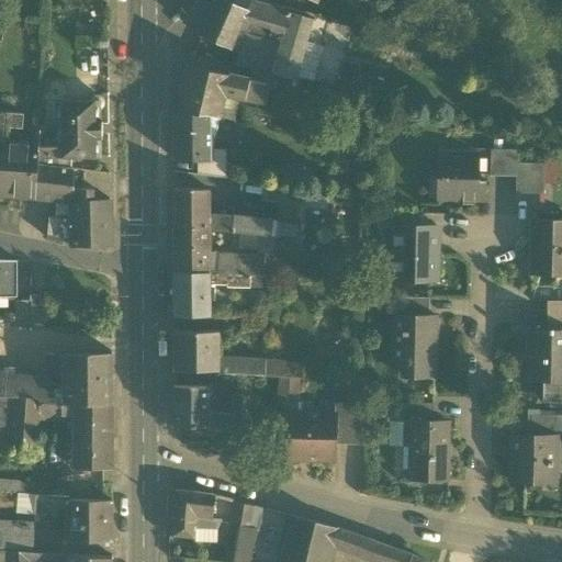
[(277,74),(296,78),(307,42),(313,19),(291,12),(279,9),(279,8),(253,0),(250,0),(247,10),(225,0),(215,0),(201,35),(239,53),(247,34),(263,38),(267,30),(283,34),(271,72),(277,74)]
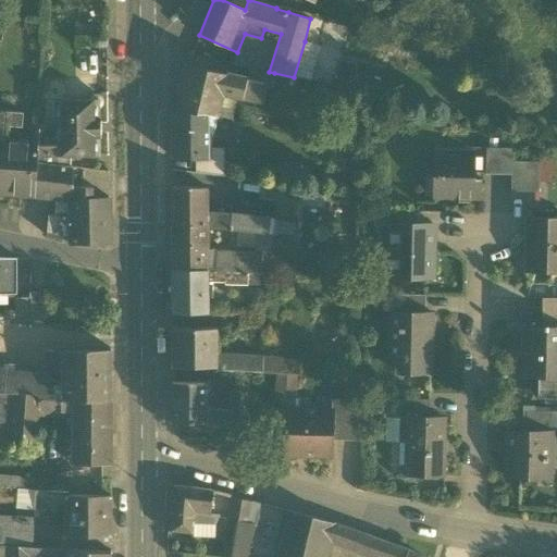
[(245,34),(237,52),(232,63),(250,67),(269,72),(281,34),(264,29),(261,38),(245,34)]
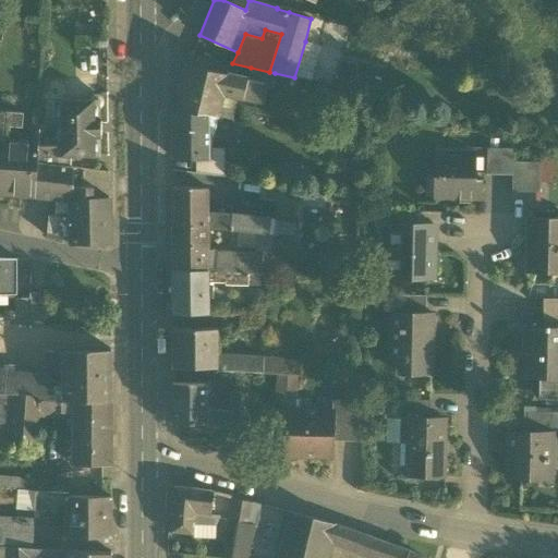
[(305,41),(294,77),(311,82),(322,46),(305,41)]
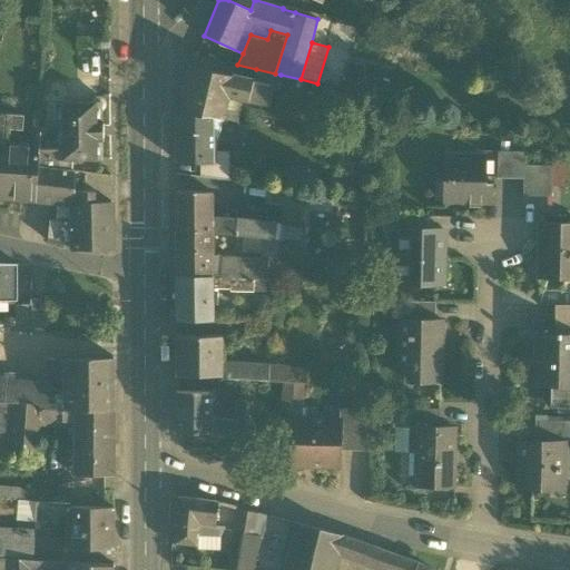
[(429,48),(408,42),(403,56),(425,61),(429,48)]
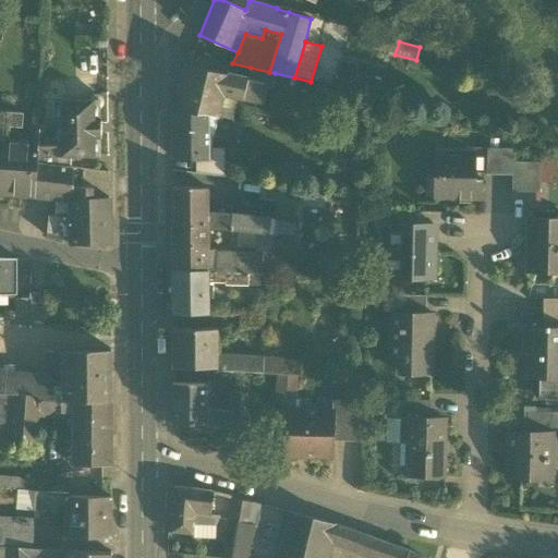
[(187,65),(177,114),(209,114),(218,117),(223,95),(238,98),(242,98),(243,99),(247,83),(247,79),(187,65)]
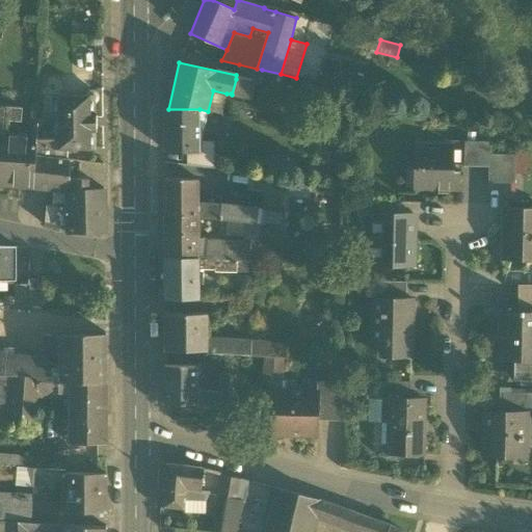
[(255,83),(259,84),(262,70),(257,69),(239,64),(236,75),(236,79),(255,83)]
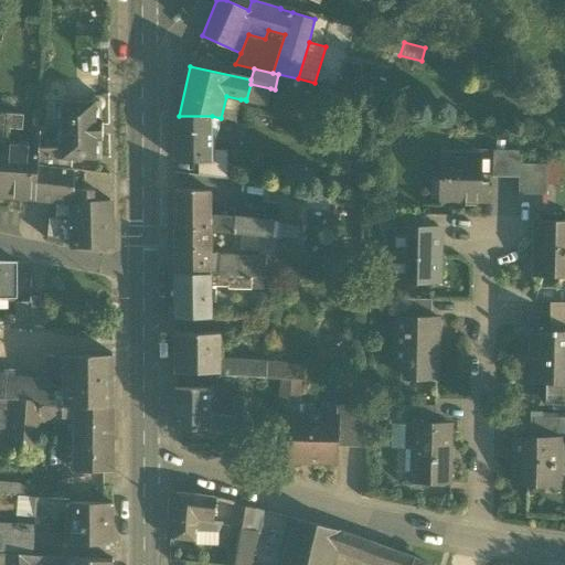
[(270,88),(251,84),(246,100),(245,99),(245,102),(266,106),(270,88)]
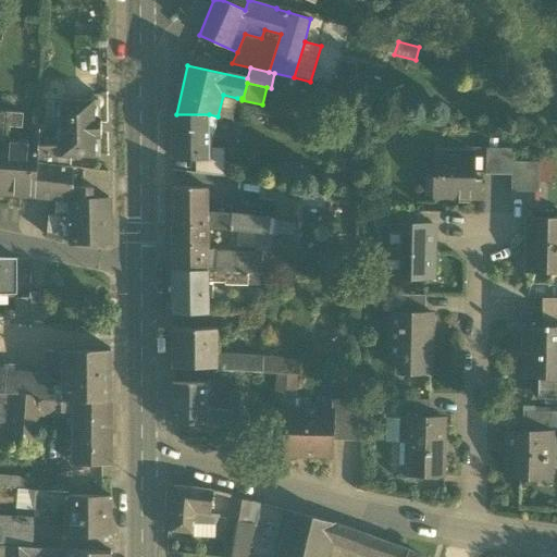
[(57,101),(58,128),(57,156),(70,156),(97,155),(97,137),(100,137),(100,119),(97,119),(97,108),(100,107),(102,103),(102,100),(100,96),(97,95),(93,95),(90,97),(88,101),(57,101)]
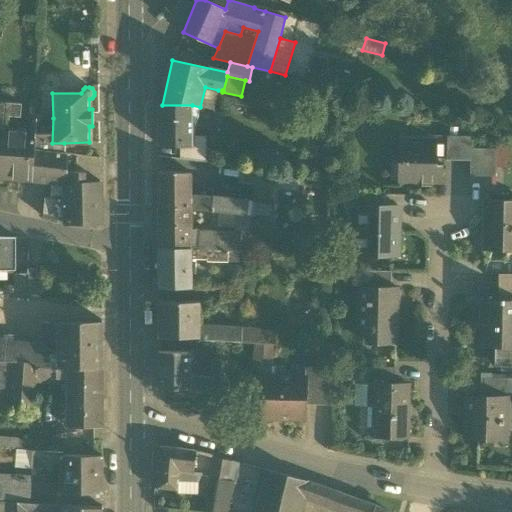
[(205,87),(200,107),(215,108),(218,90),(205,87)]
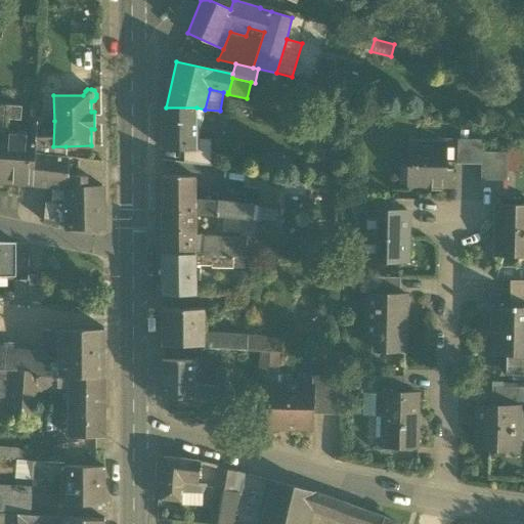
[(0,135),(4,136),(8,134),(9,120),(20,121),(22,106),(0,104),(0,135)]
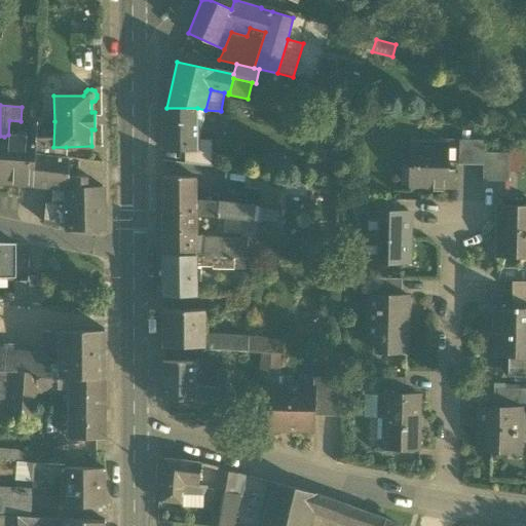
[(197,140),(197,126),(197,108),(166,108),(161,108),(162,149),(179,149),(179,150),(185,150),(197,150),(197,140)]
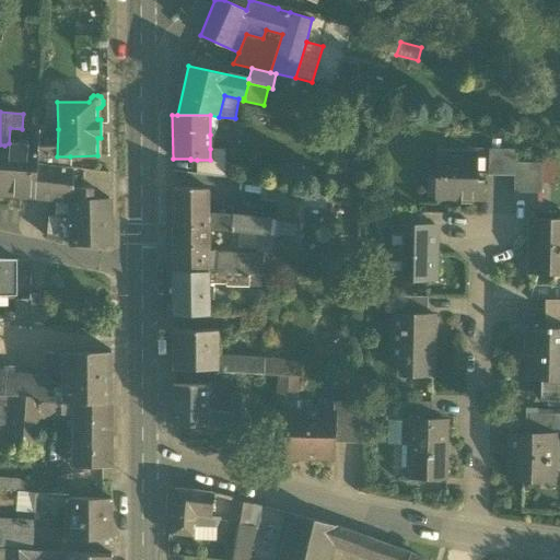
[(219,117),(210,115),(210,135),(214,136),(219,117)]
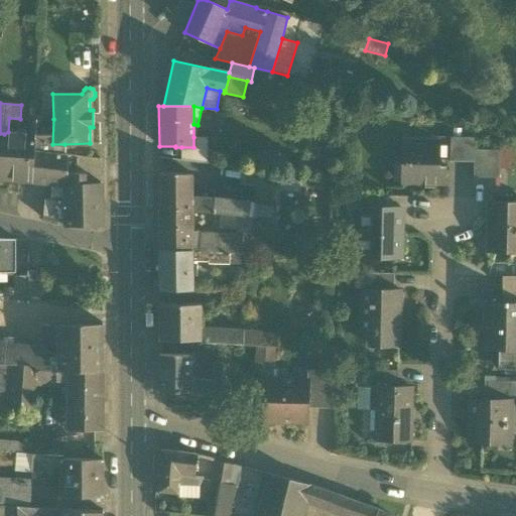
[(65,154),(65,144),(52,144),(53,119),(36,119),(35,133),(34,150),(65,154)]
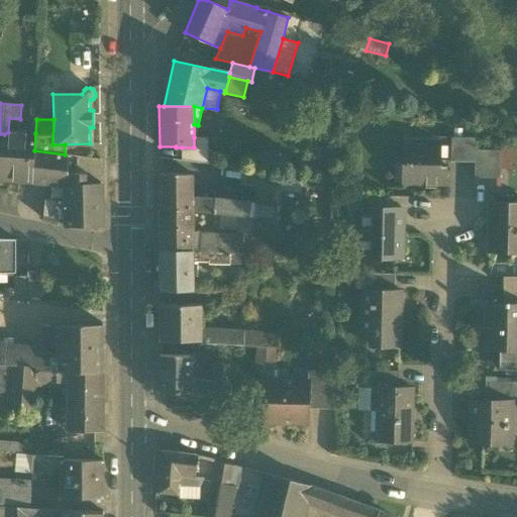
[(35,133),(8,132),(4,134),(0,133),(0,180),(32,182),(34,150),(35,133)]
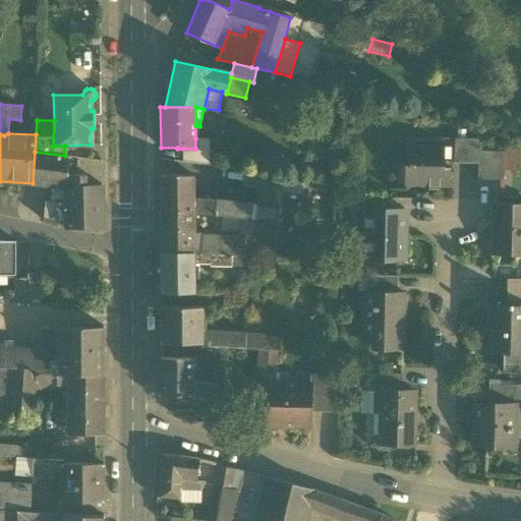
[(194,163),(210,166),(210,138),(195,138),(195,149),(183,149),(183,162),(194,163)]
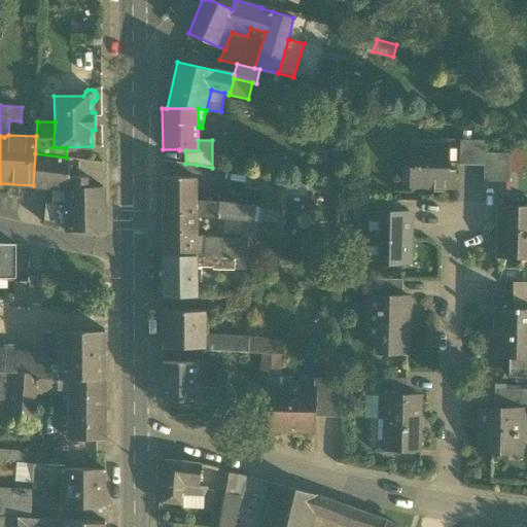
[(460,165),(484,166),(484,153),(485,141),(460,140),(460,165)]
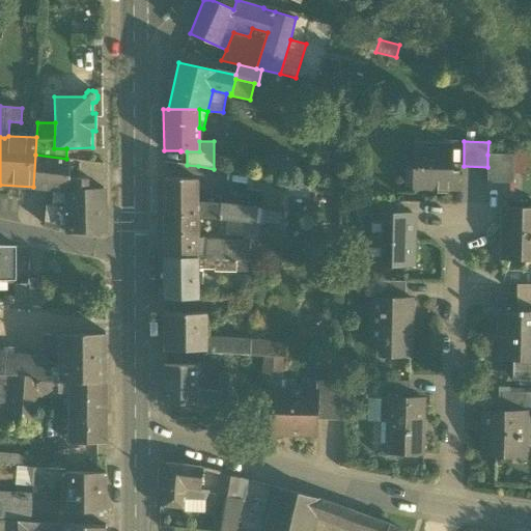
[(437,194),(448,194),(449,191),(458,191),(459,170),(452,170),(453,164),(449,164),(449,146),(414,146),(413,169),(422,170),(422,190),(438,190),(437,194)]
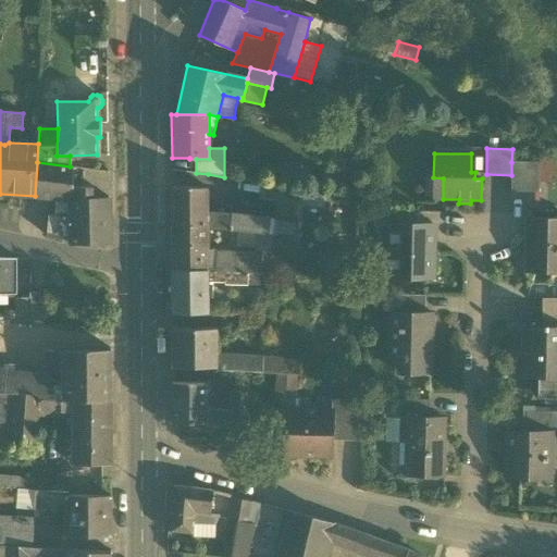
[(540,159),(540,162),(540,182),(555,182),(555,160),(540,159)]
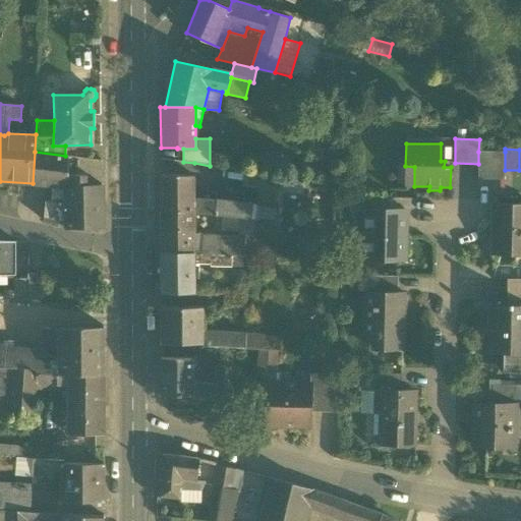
[(68,156),(65,156),(35,152),(33,183),(52,186),(64,187),(66,187),(66,186),(68,186),(85,185),(85,175),(68,175),(68,156)]
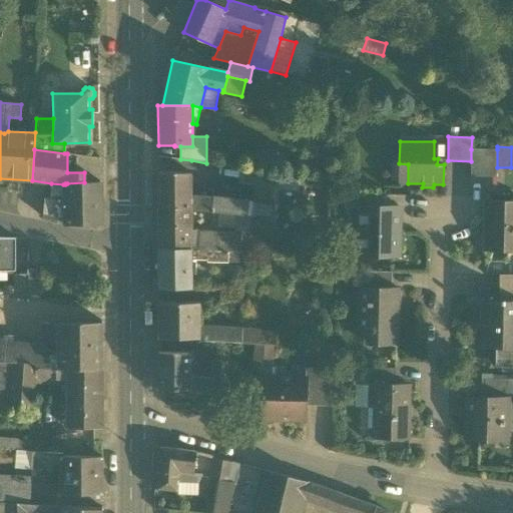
[(497,149),(471,149),(471,161),(471,176),(497,177),(497,167),(497,149)]
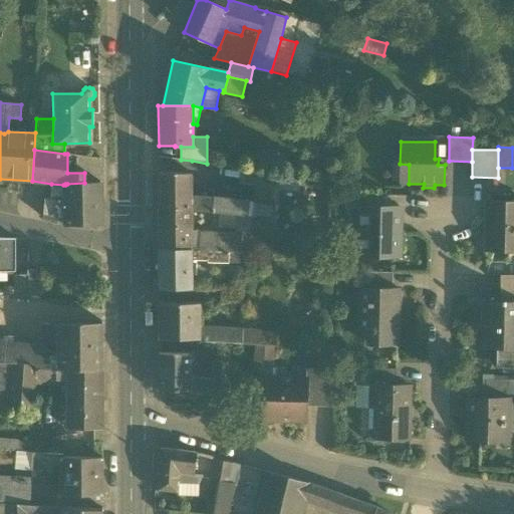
[(400,184),(409,184),(409,165),(400,164),(400,184)]
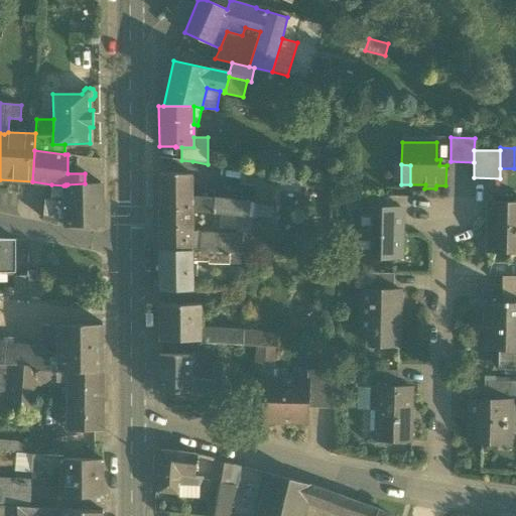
[(256,187),(279,190),(280,190),(283,174),(241,168),(239,184),(256,187)]
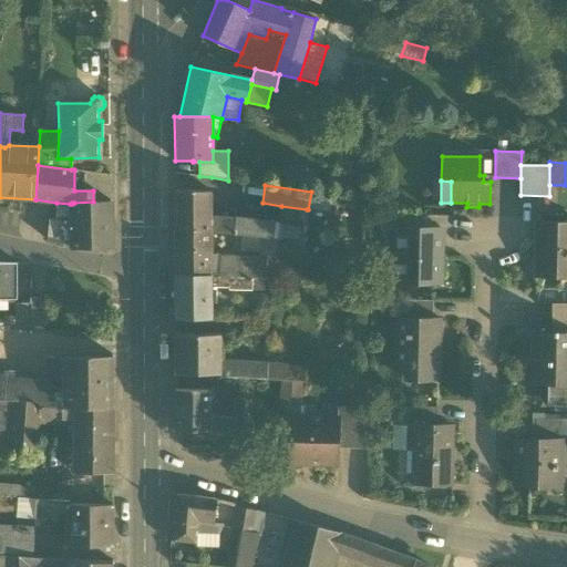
[(175,230),(212,232),(212,216),(212,192),(174,191),(175,230)]
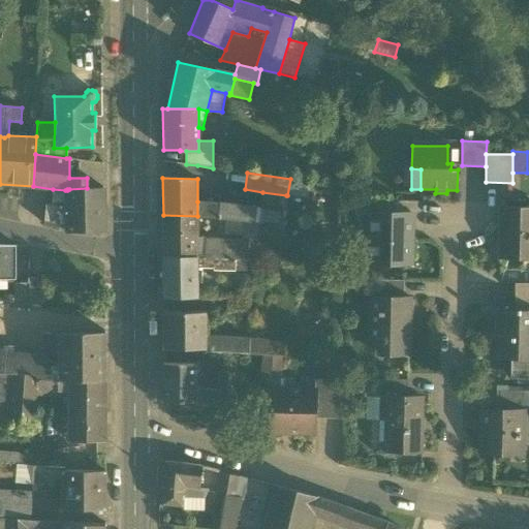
[(290,179),(287,195),(308,198),(311,182),(290,179)]
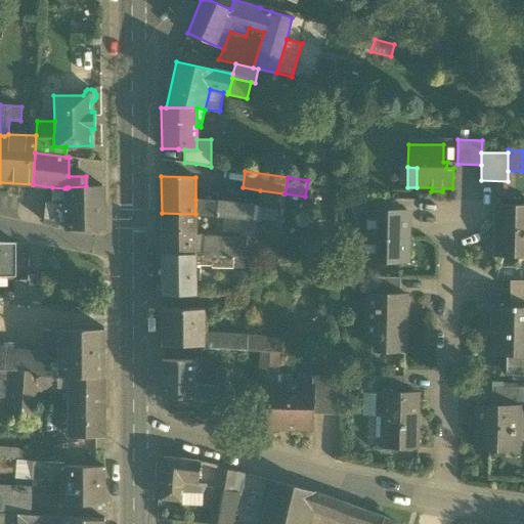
[(68,227),(68,230),(102,229),(101,186),(86,186),(69,187),(67,187),(67,188),(68,203),(68,227)]
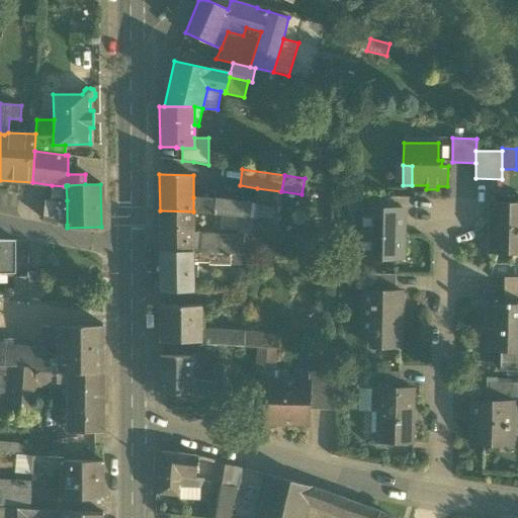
[(52,185),(51,199),(63,200),(64,186),(52,185)]
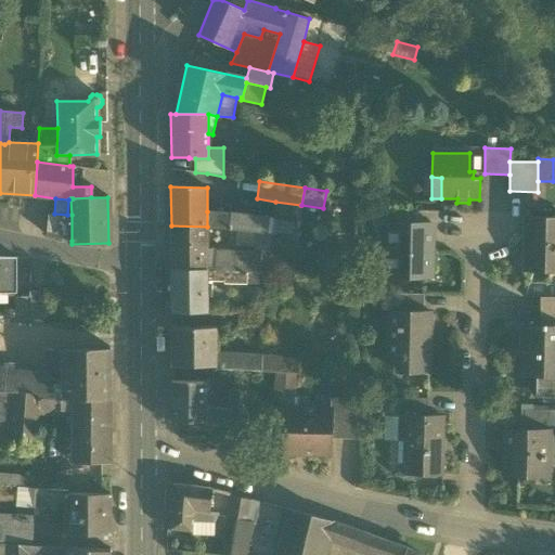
[(275,202),(273,217),(297,220),(298,220),(300,205),(275,202)]
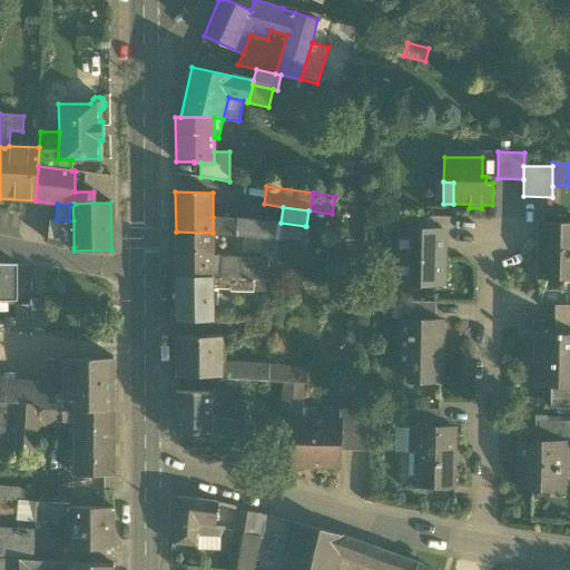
[(383,231),(400,232),(400,229),(410,229),(410,216),(383,216),(383,231)]
